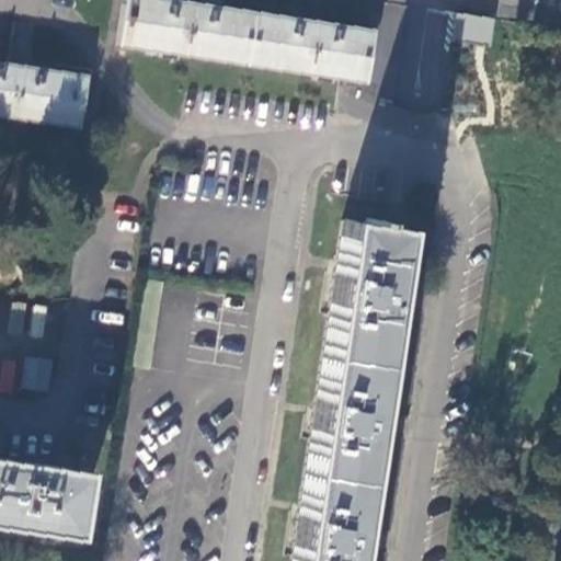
[(123,0),(117,44),(364,81),(371,32),(312,22),(192,4),(165,0),(123,0)]
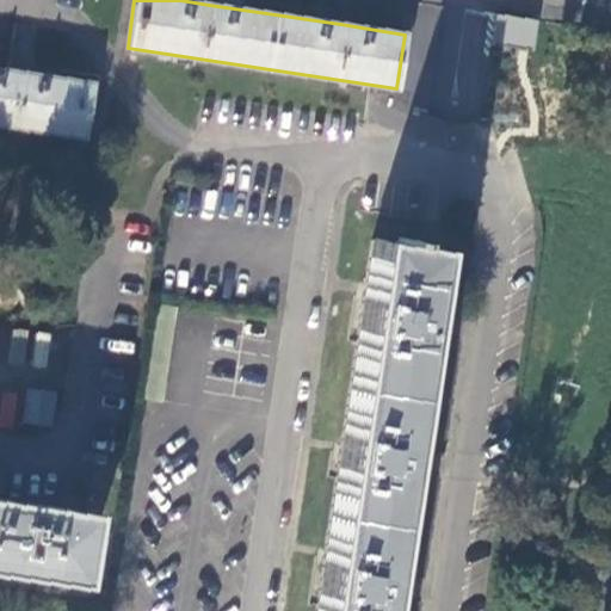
[(538,48),(543,19),(504,13),(500,42),(525,45),(538,48)]
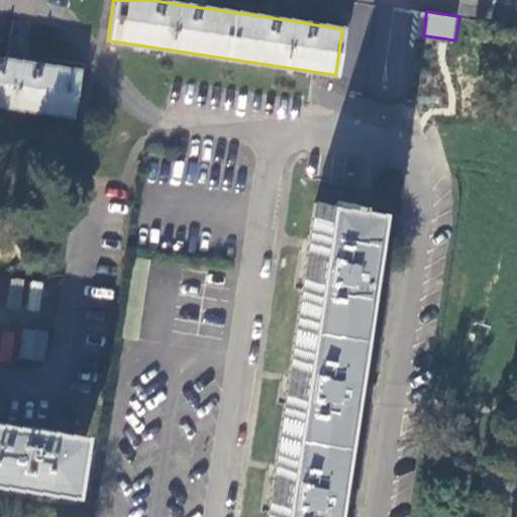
[(0,106),(70,117),(77,70),(0,58),(0,106)]
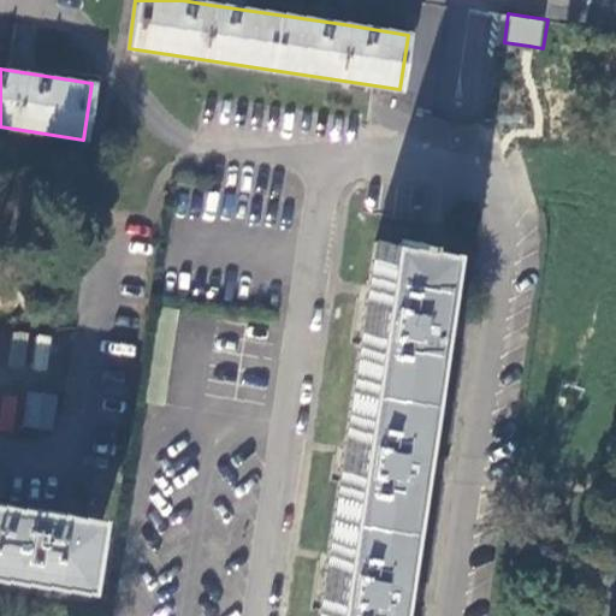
[(321,615),(384,615),(390,581),(409,452),(430,312),(439,249),(414,246),(415,237),(403,236),(401,244),(377,241),(321,615)]
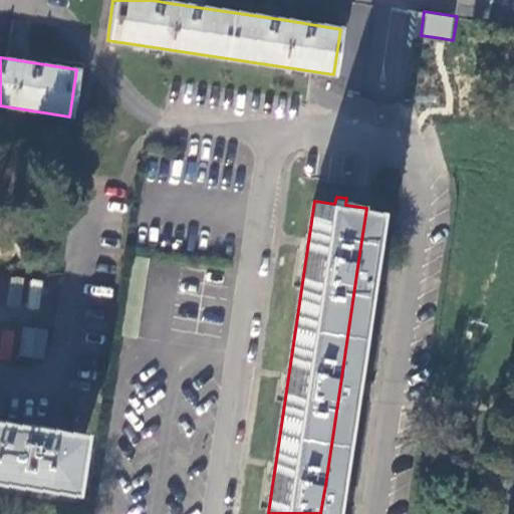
[(0,482),(65,492),(75,433),(16,424),(0,421),(0,482)]
